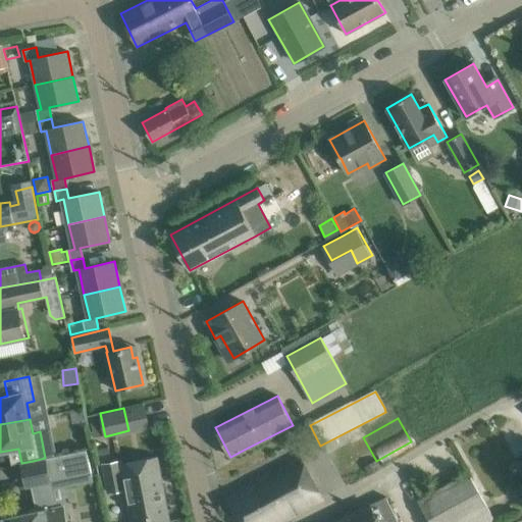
[(87,450),(45,458),(33,461),(38,484),(33,485),(38,509),(1,517),(2,521),(64,521),(61,506),(66,506),(63,486),(93,481),(87,450)]
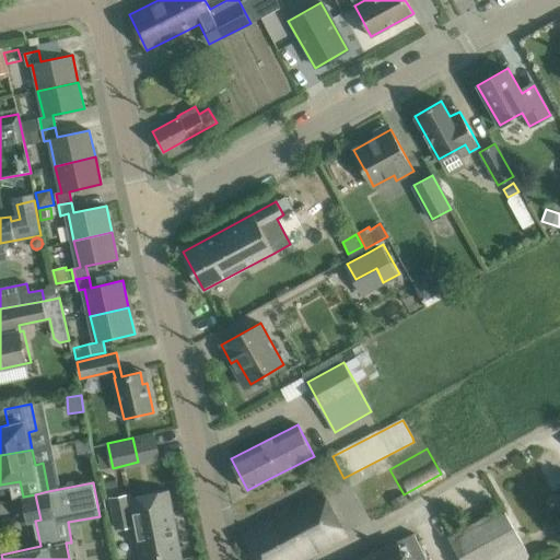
[(115,529),(133,526),(139,559),(182,559),(168,489),(130,498),(129,493),(109,497),(115,529)]
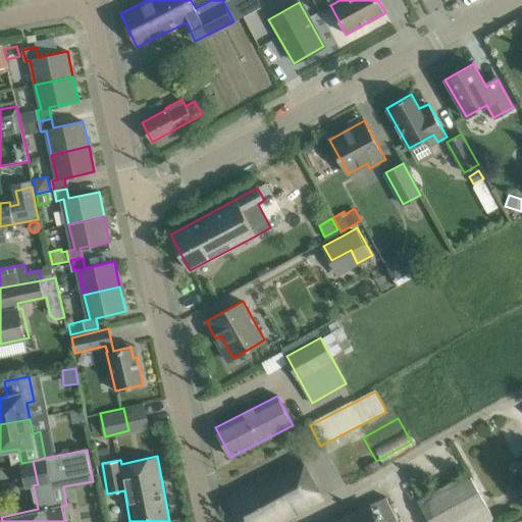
[(322,499),(313,480),(300,458),(227,497),(241,521),(279,521),(280,521),(322,499)]
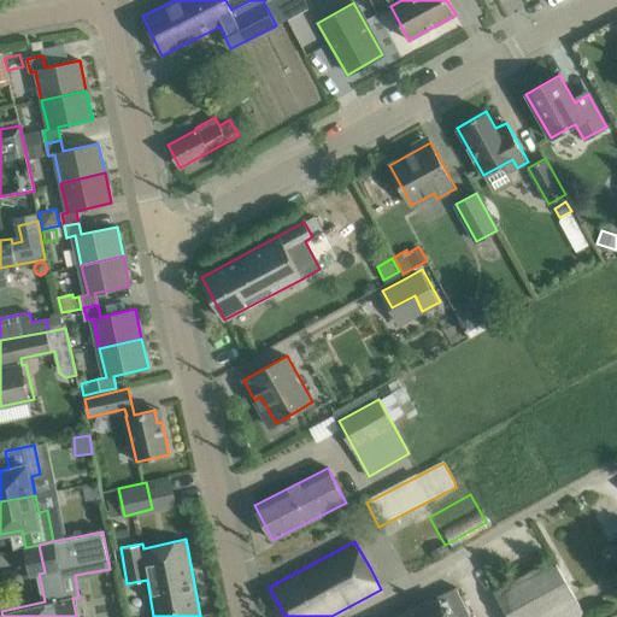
[(585,616),(568,585),(556,564),(500,594),(512,616),(585,616)]
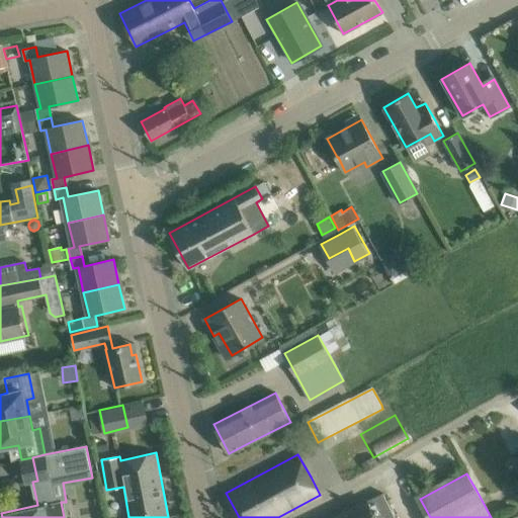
[(395,517),(382,493),(329,517),(395,517)]
